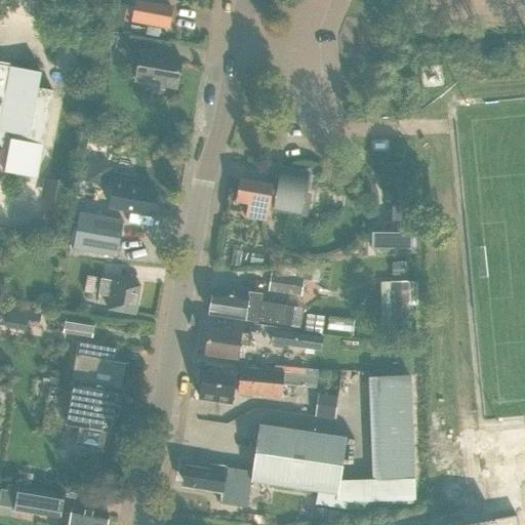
[(175,7),(136,0),(132,21),(171,29),(175,7)]
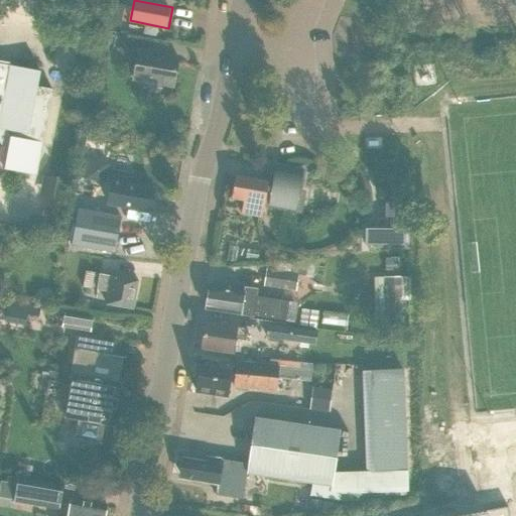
[(173,86),(178,58),(153,54),(156,40),(126,34),(124,49),(138,51),(133,79),(173,86)]
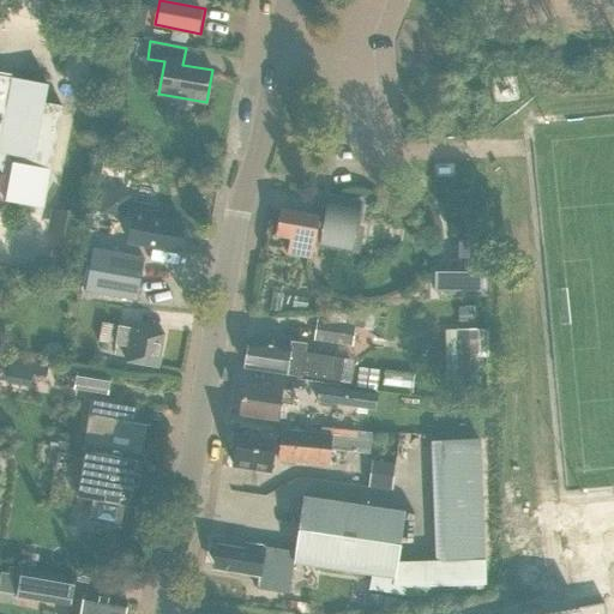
[(0,200),(43,209),(62,107),(44,103),(48,85),(10,78),(11,74),(0,72),(0,200)]
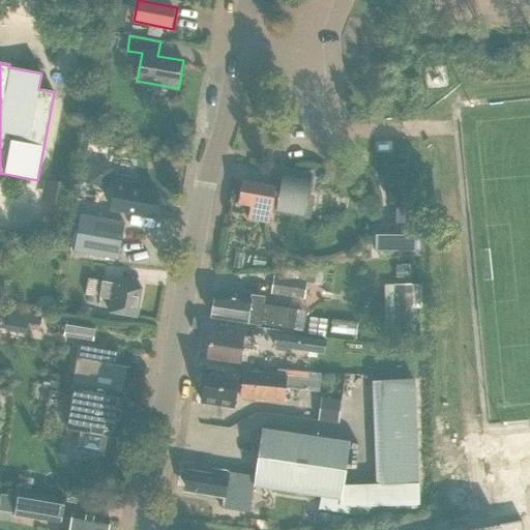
[(112,167),(91,164),(88,183),(109,186),(112,167)]
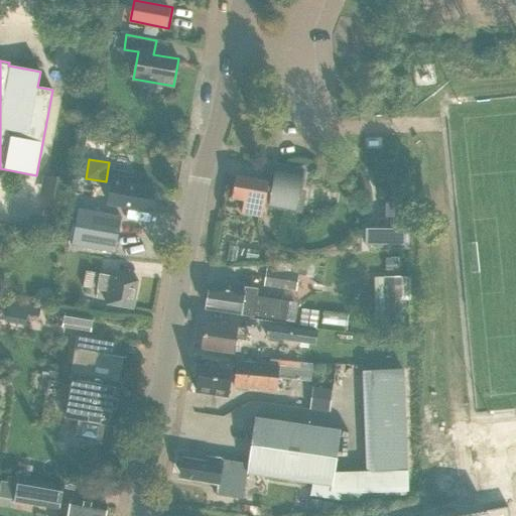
[(295,210),(301,175),(302,170),(270,164),(267,182),(236,176),(232,199),(243,201),(241,214),(261,217),(265,196),(269,197),(268,205),(295,210)]
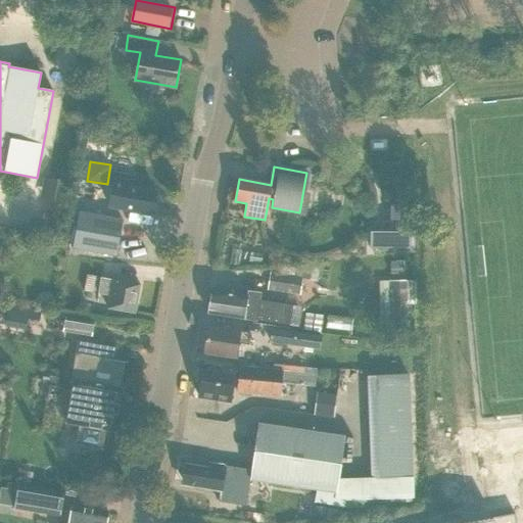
[(336,181),(353,181),(352,171),(336,171),(336,181)]
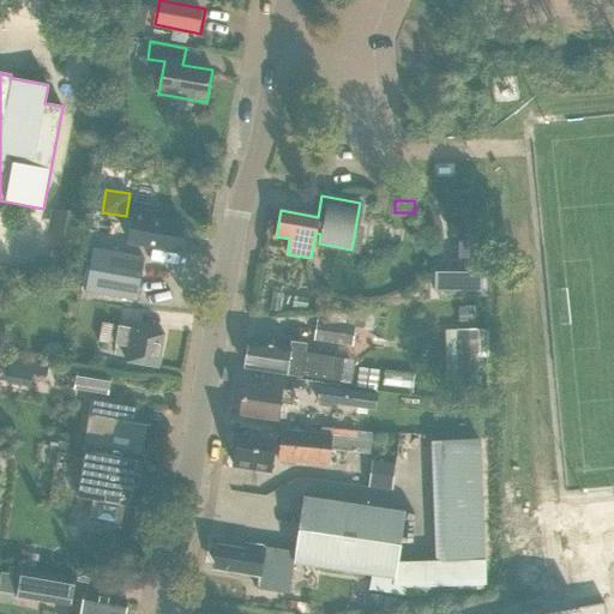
[(179,252),(184,226),(154,221),(155,208),(134,204),(127,241),(143,244),(143,246),(179,252)]
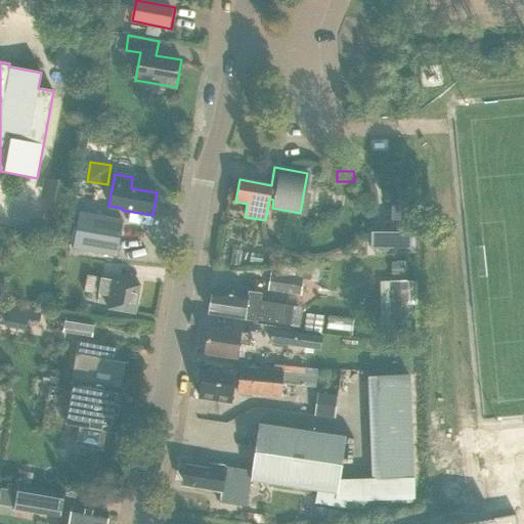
[(412,250),(412,206),(392,206),(392,231),(372,231),(370,249),(412,250)]
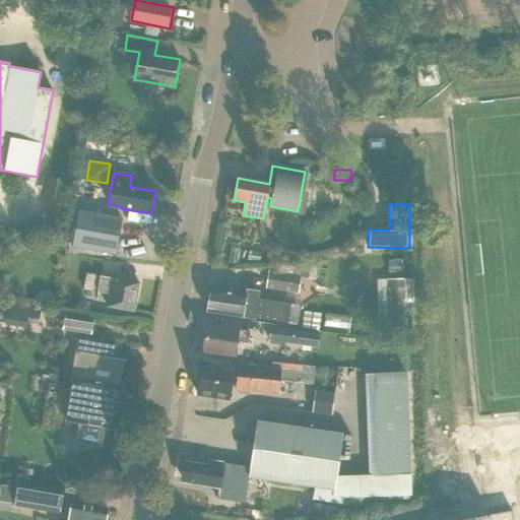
[(73,248),(116,256),(123,218),(79,210),(73,248)]
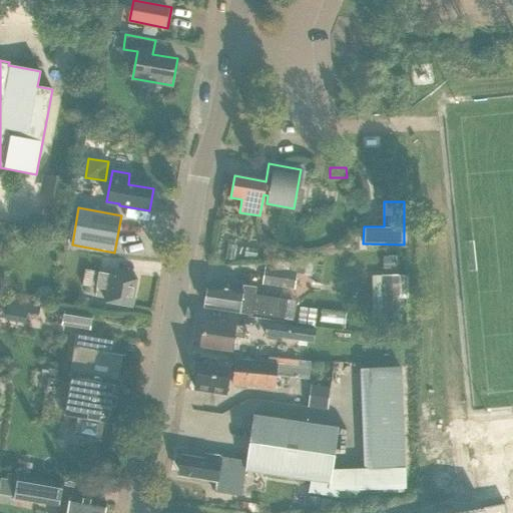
[(382,269),(397,269),(397,257),(382,258),(382,269)]
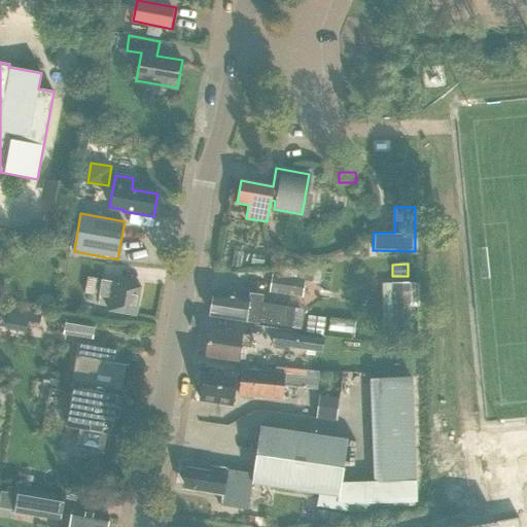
[(303,297),(305,280),(272,275),(269,292),(303,297)]
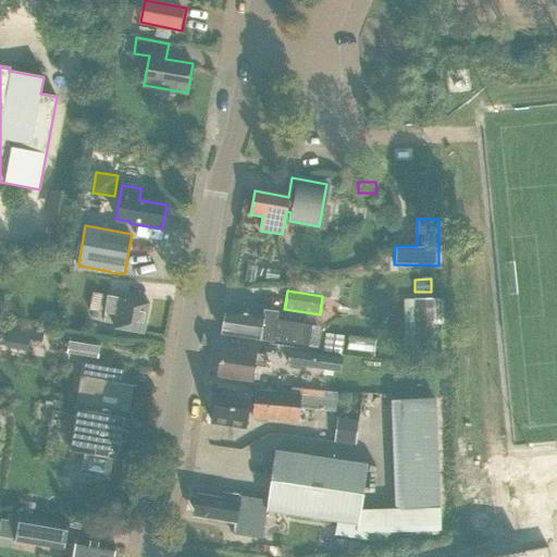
[(100,312),(102,295),(94,293),(90,310),(100,312)]
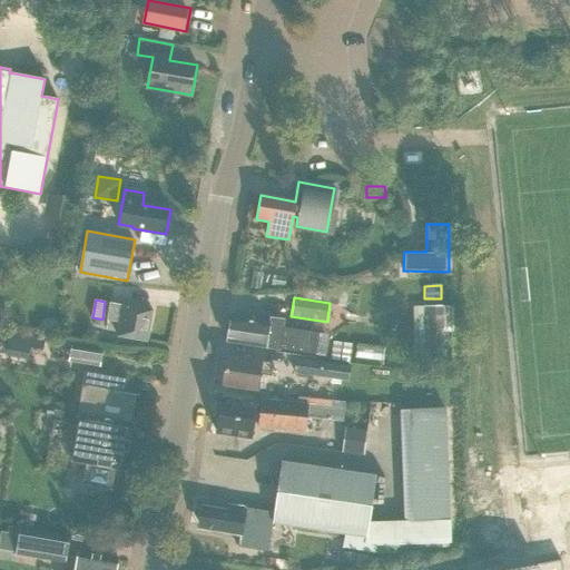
[(147,342),(153,311),(109,303),(107,321),(120,323),(117,336),(147,342)]
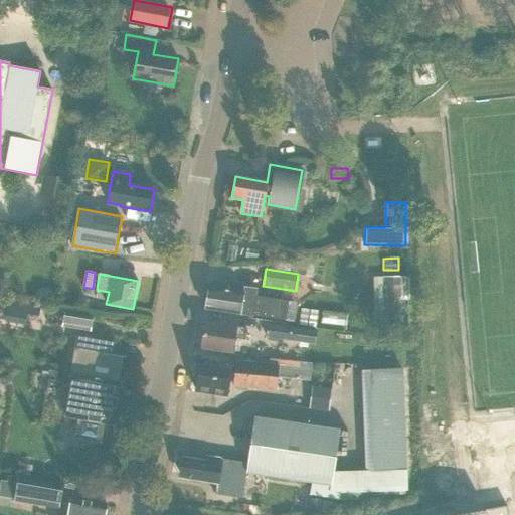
[(382,326),(400,326),(400,277),(382,277),(382,326)]
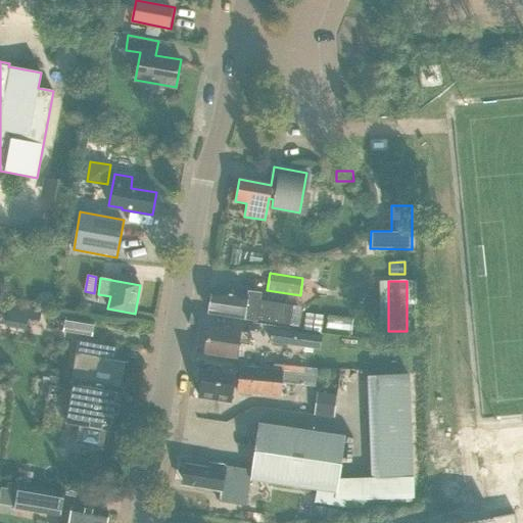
[(272,329),(288,332),(289,325),(298,326),(301,308),(263,303),(263,304),(258,303),(260,293),(248,291),(247,296),(211,291),(208,314),(256,321),(257,315),(262,315),(260,320),(274,321),(272,329)]
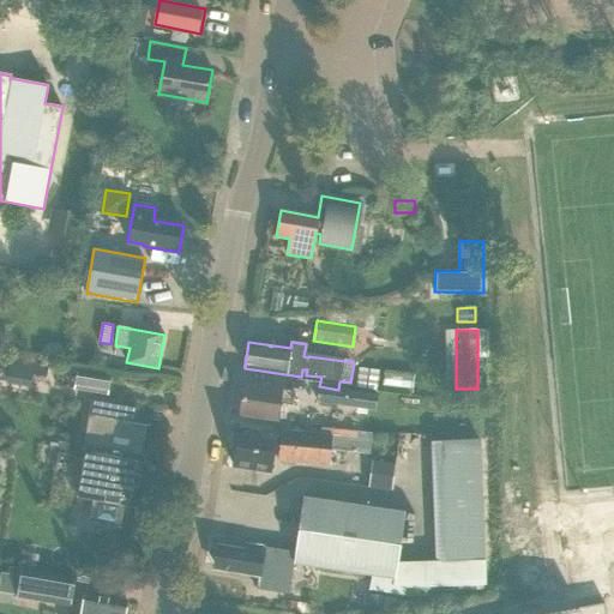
[(108,396),(112,377),(77,371),(73,390),(108,396)]
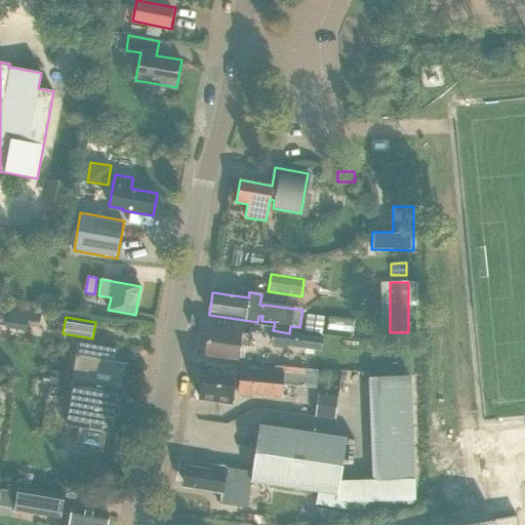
[(249,347),(251,335),(241,333),(241,332),(208,327),(204,355),(237,360),(239,345),(249,347)]
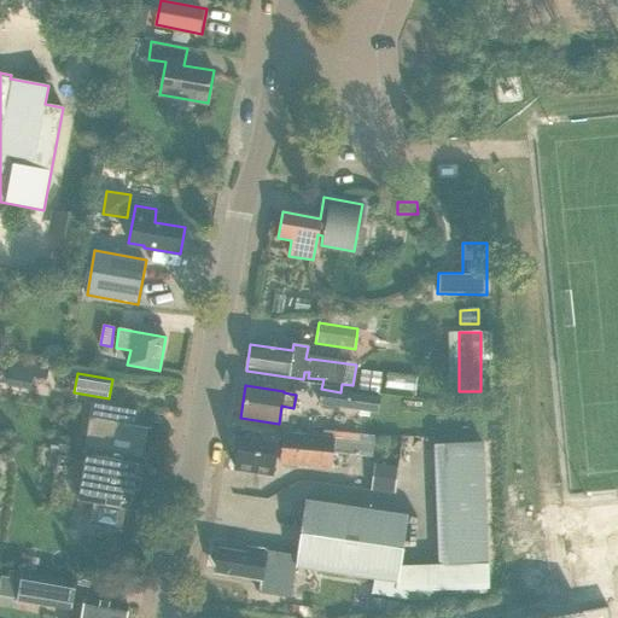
[(350,394),(340,392),(321,389),(319,404),(348,409),(350,394)]
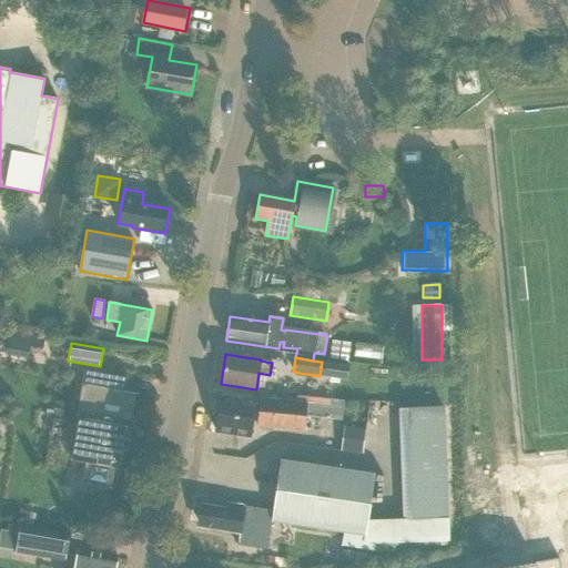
[(109,489),(113,466),(124,468),(137,393),(95,386),(98,373),(84,371),(79,406),(81,406),(72,459),(85,462),(83,476),(88,486),(109,489)]
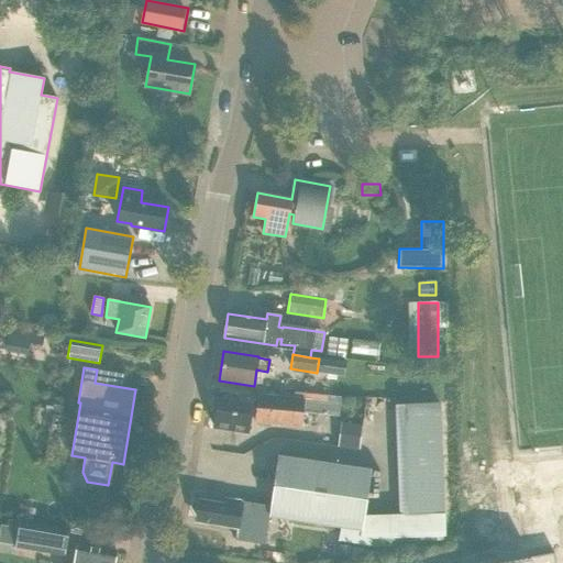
[(326,401),(304,399),(257,394),(257,400),(253,399),(253,398),(235,395),(235,398),(218,395),(213,426),(235,429),(235,432),(245,433),(245,431),(249,431),(251,418),(255,418),(254,422),(301,427),(302,414),(339,417),(341,397),(327,396),(326,401)]
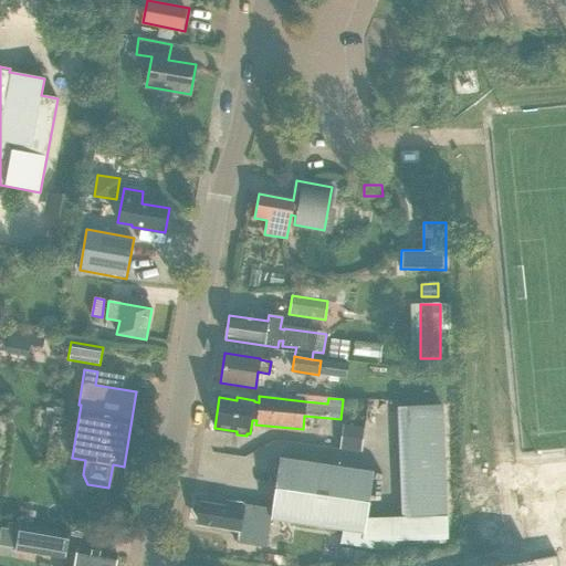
[(448,540),(448,517),(443,406),(399,408),(404,520),(364,521),(371,472),(280,458),(271,520),(343,530),(342,545),(374,549),(392,548),(392,541),(448,540)]
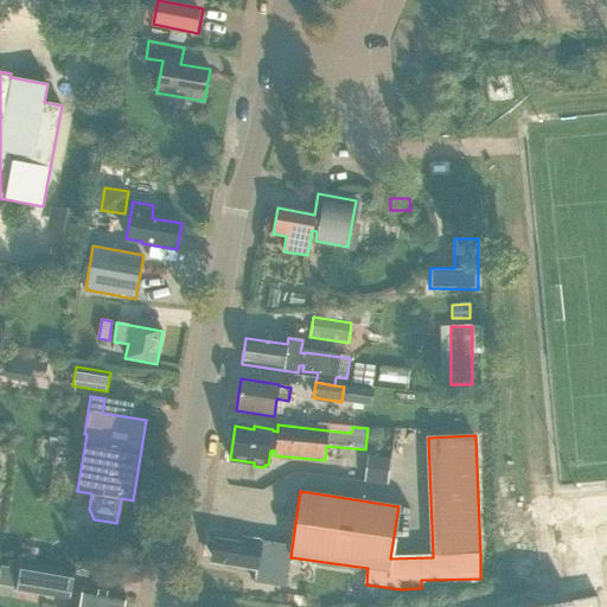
[(291,545),(260,541),(261,541),(242,537),(241,543),(215,538),(211,557),(218,558),(218,564),(255,570),(253,582),(285,587),(291,545)]
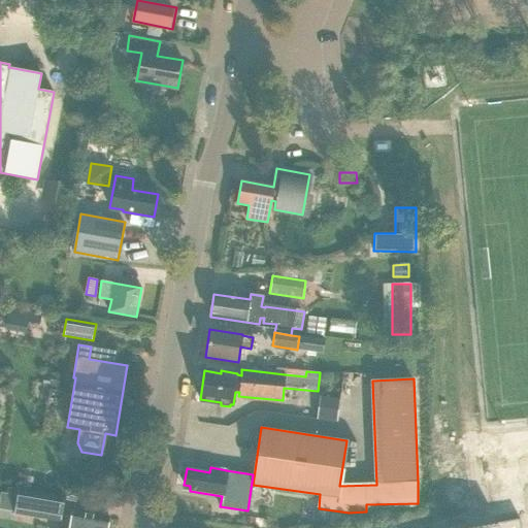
[(18,491),(13,513),(60,521),(63,499),(18,491)]
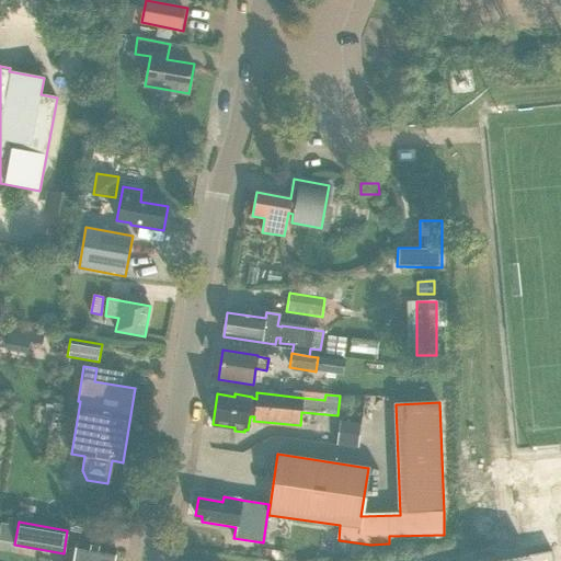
[(331,554),(351,557),(353,545),(332,542),(331,554)]
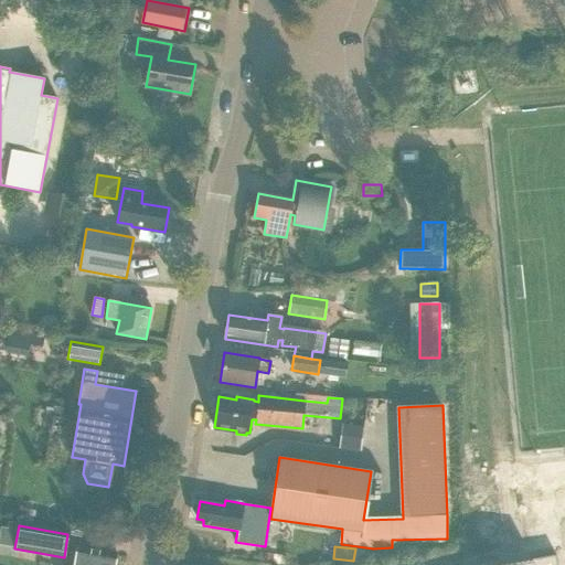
[(77,547),(74,564),(118,564),(119,558),(116,554),(91,548),(91,550),(77,547)]
